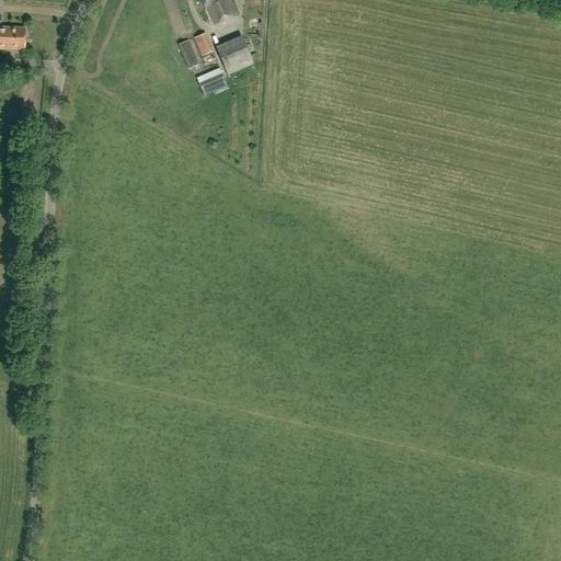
[(207,7),(215,23),(237,13),(230,0),(201,0),(205,8),(207,7)]
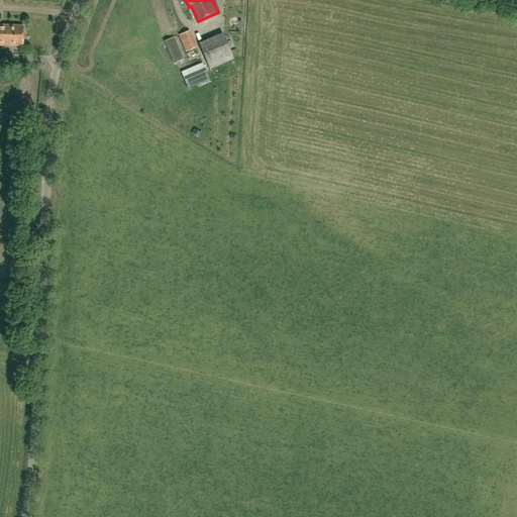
[(23,24),(3,24),(2,31),(1,30),(1,44),(22,44),(23,24)]
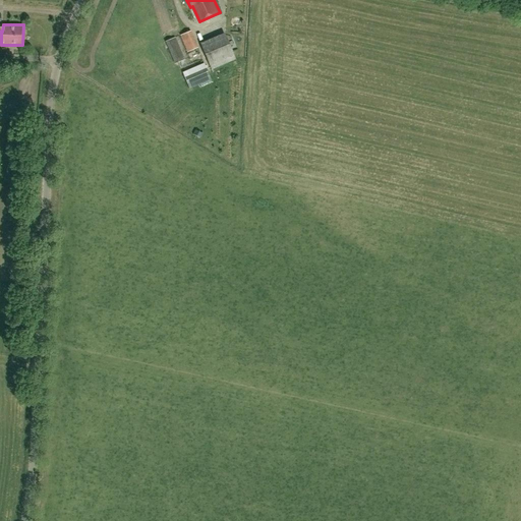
[(191,31),(180,35),(187,52),(198,48),(191,31)]
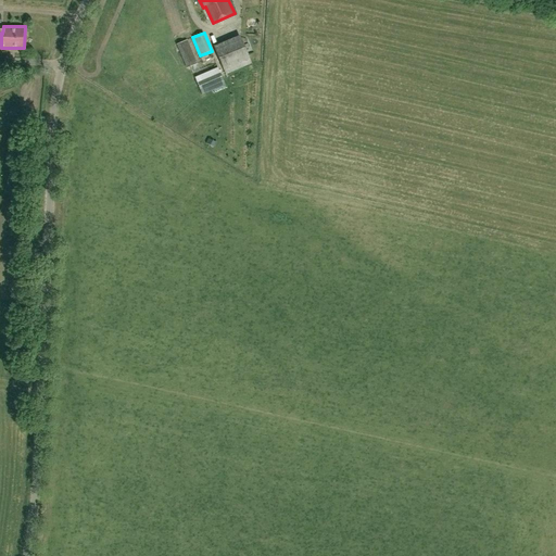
[(187,67),(197,64),(187,39),(177,43),(187,67)]
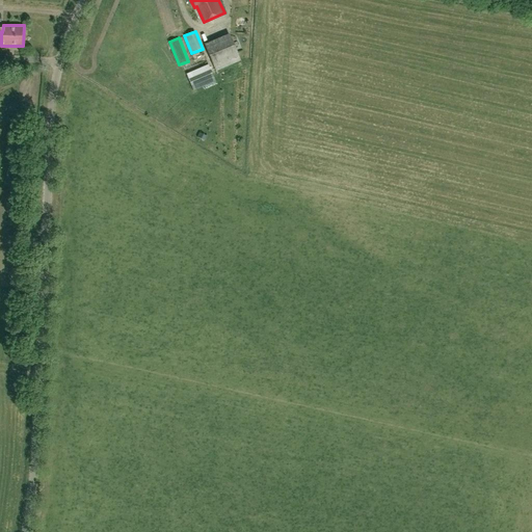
[(208,63),(186,74),(193,90),(215,81),(208,63)]
